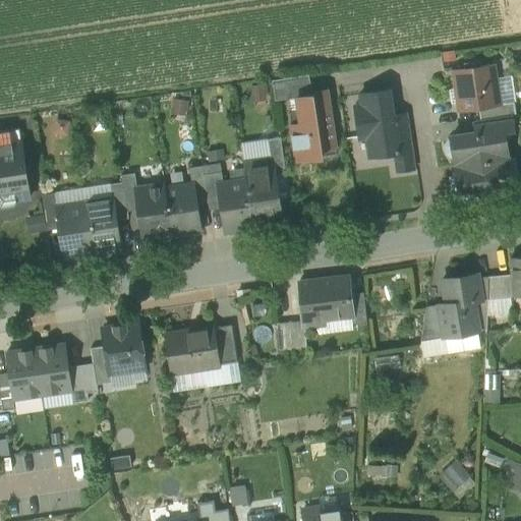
[(454,71),(460,111),(478,108),(500,105),(496,78),(494,65),(480,67),(479,62),(466,64),(467,69),(454,71)]
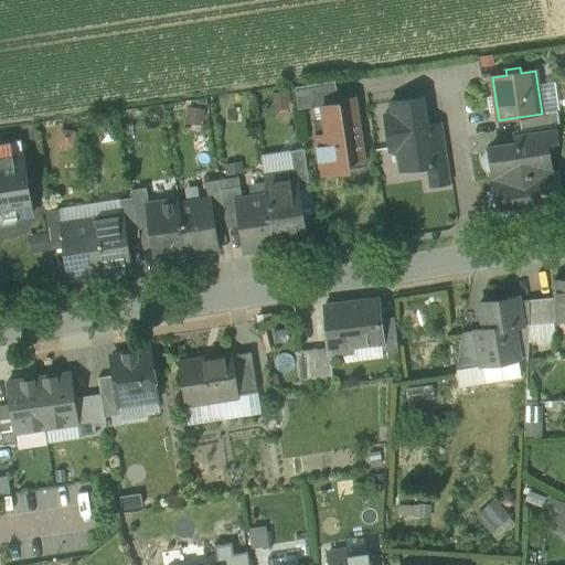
[(299,109),(322,106),(339,104),(338,100),(334,83),(307,87),(309,104),(298,105),(299,109)]
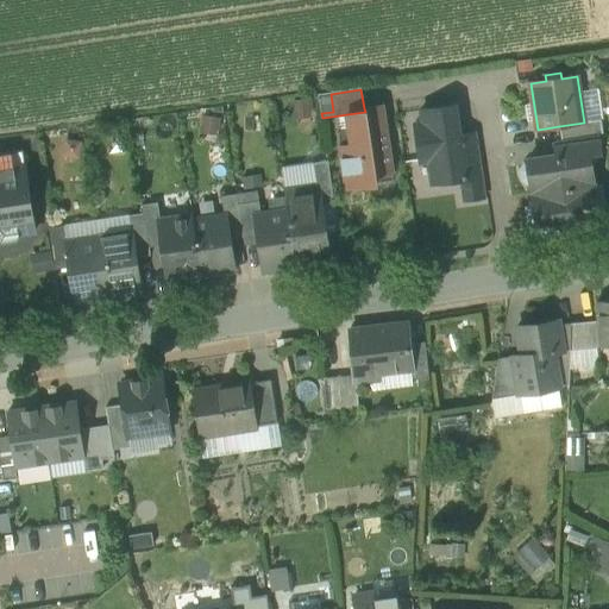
[(584,123),(601,120),(596,89),(579,92),(584,123)]
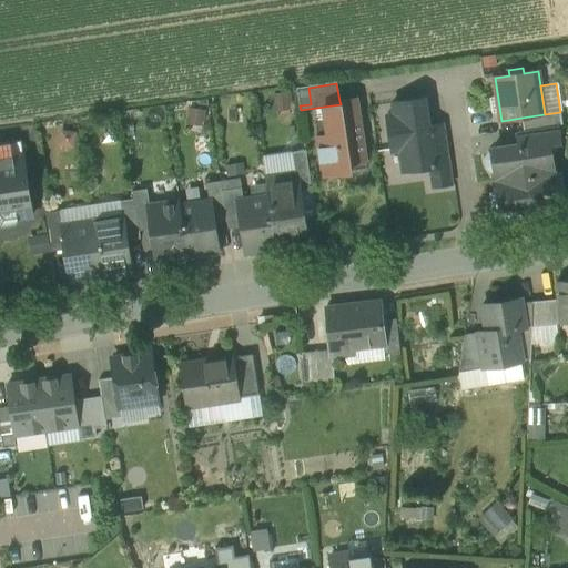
[(297,90),(300,105),(311,104),(308,88),(297,90)]
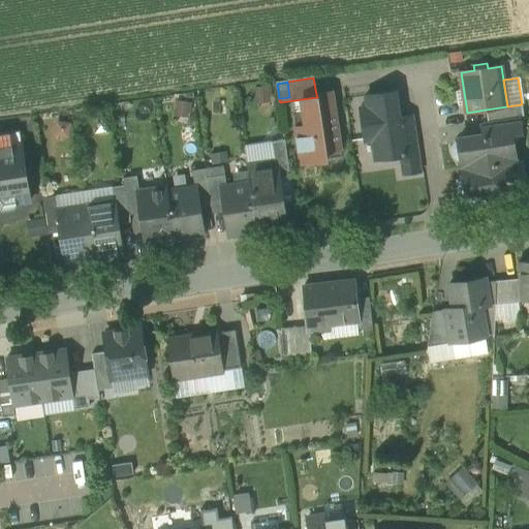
[(274,101),(271,86),(255,88),(257,103),(274,101)]
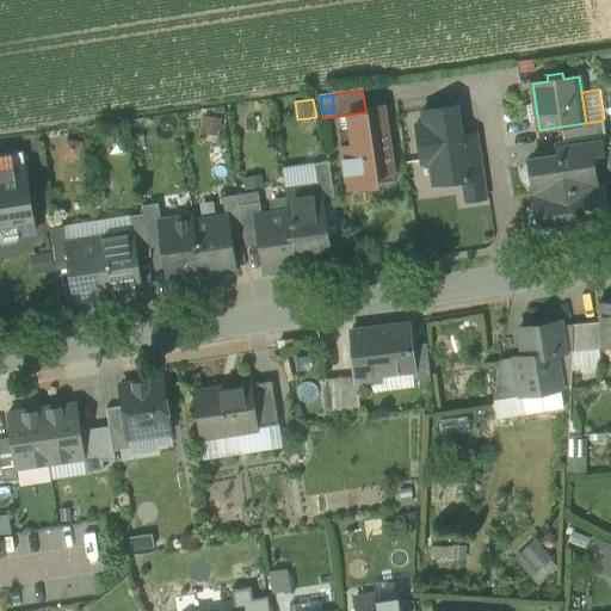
[(457,105),(446,106),(448,115),(458,113),(457,105)]
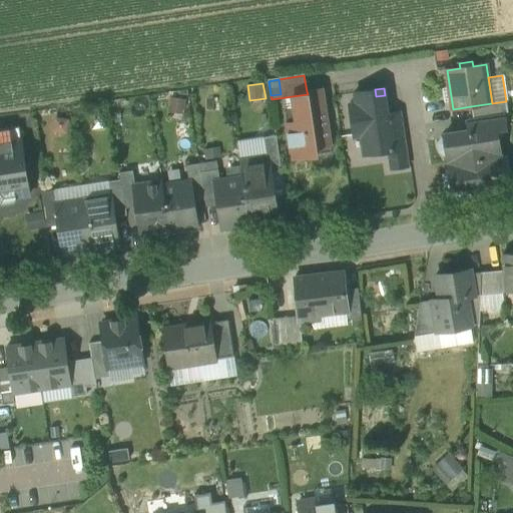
[(287,124),(292,158),(318,155),(317,147),(331,145),(323,89),(307,91),(308,94),(293,96),(297,122),(287,124)]
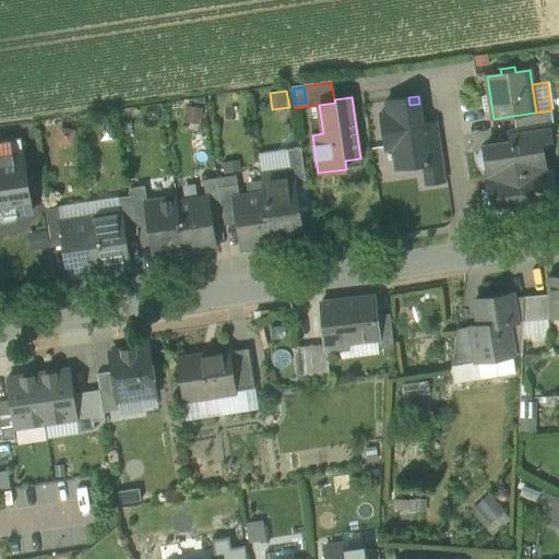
[(394,147),(397,169),(423,166),(428,165),(423,125),(419,104),(409,105),(408,97),(387,100),(389,114),(380,115),(385,150),(394,147)]
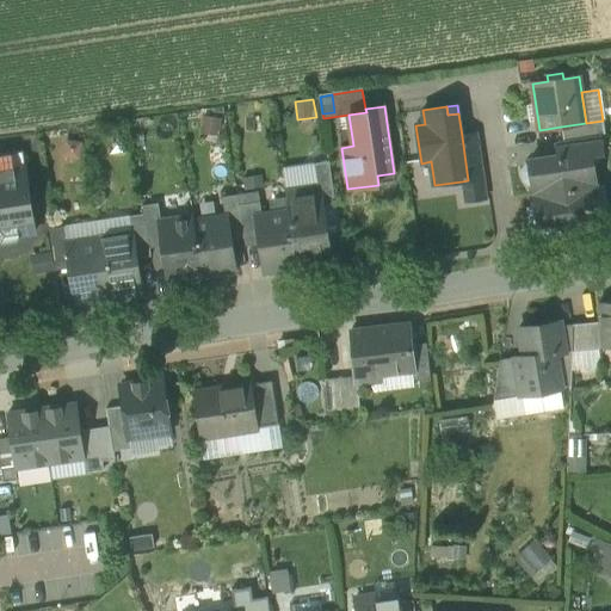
[(222,119),(203,117),(201,134),(220,136),(222,119)]
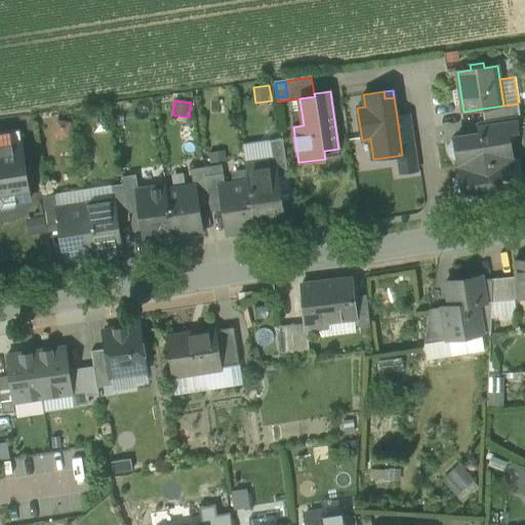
[(482,109),(484,122),(515,117),(520,116),(518,104),(503,106),(482,109)]
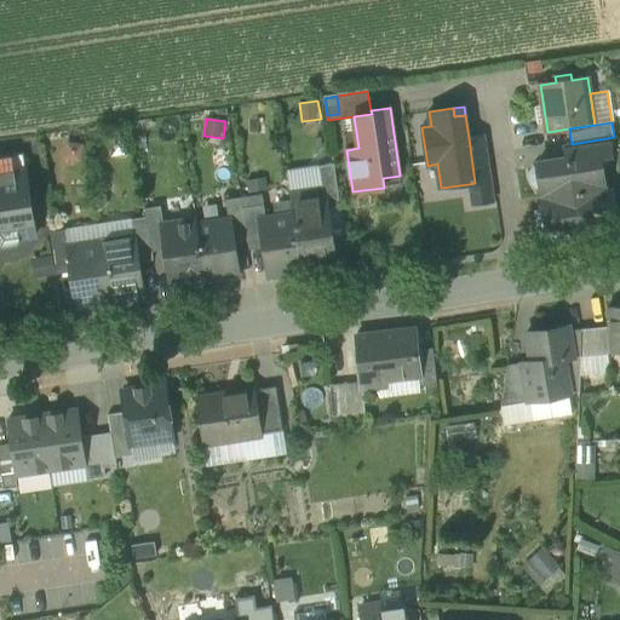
[(476,183),(480,205),(494,202),(484,136),(469,138),(475,183),(476,183)]
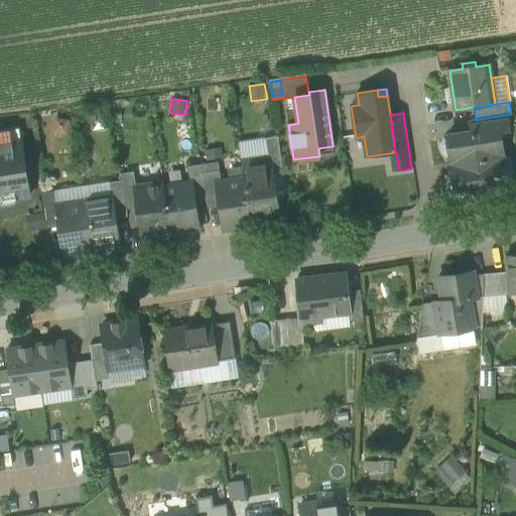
[(508,128),(506,115),(476,120),(471,120),(473,132),(499,128),(499,130),(508,128)]
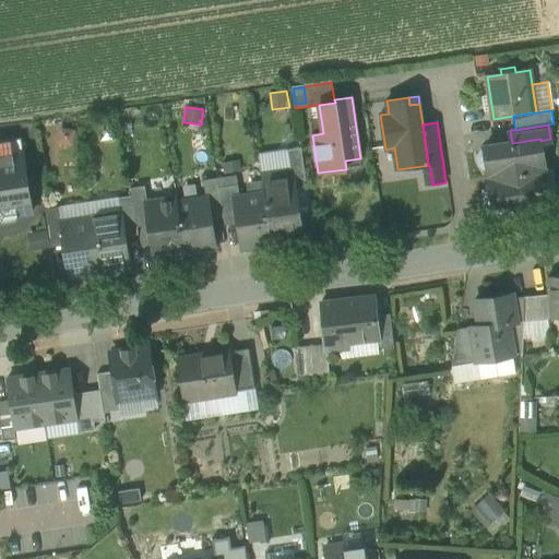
[(75,130),(59,128),(57,144),(73,146),(75,130)]
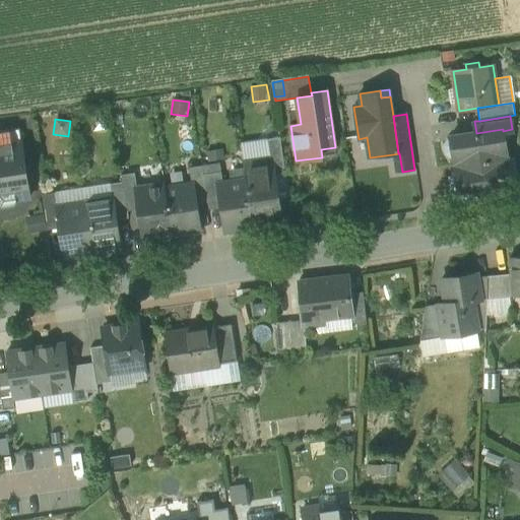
[(0,131),(0,144),(22,142),(20,129),(0,131)]
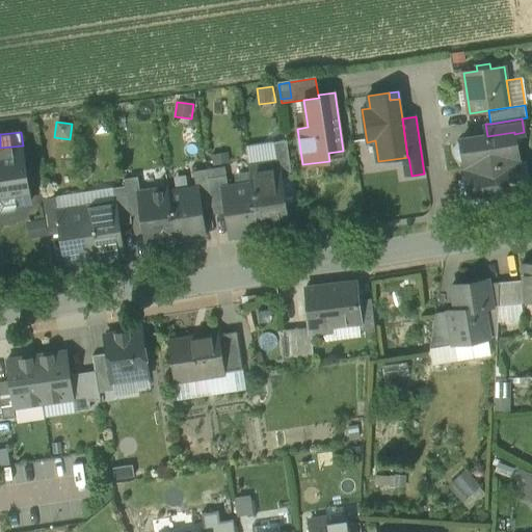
[(463,159),(466,169),(519,161),(514,134),(514,132),(487,136),(461,139),(461,143),(458,145),(456,149),(456,153),(457,156),(460,159),(463,159)]
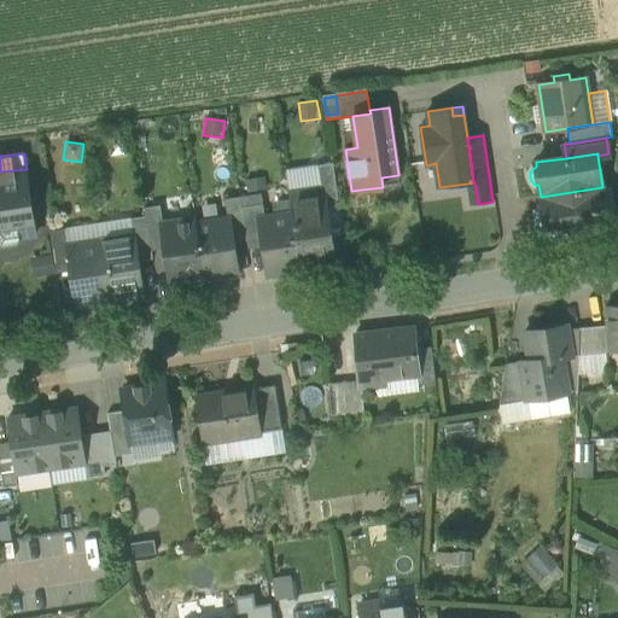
[(322,190),(326,209),(339,207),(333,164),(319,165),(322,190)]
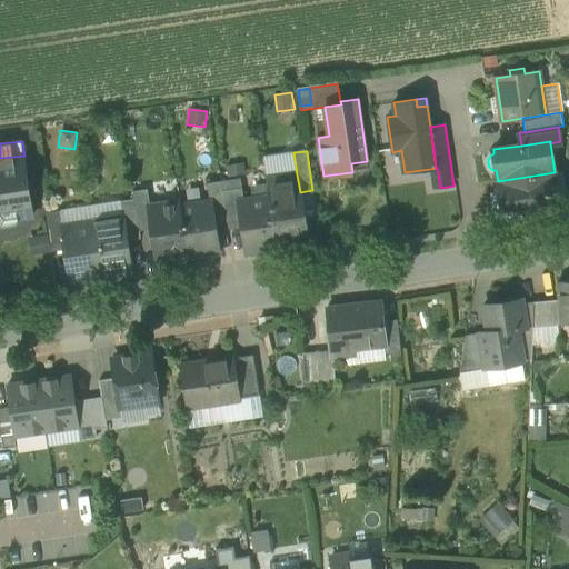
[(266,179),(297,175),(293,152),(262,158),(266,179)]
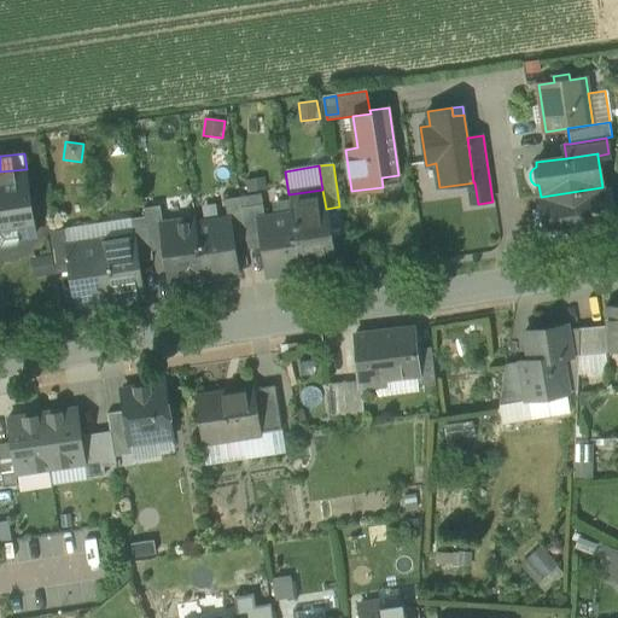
[(0,243),(1,245),(16,243),(18,238),(36,235),(27,169),(0,172),(0,243)]
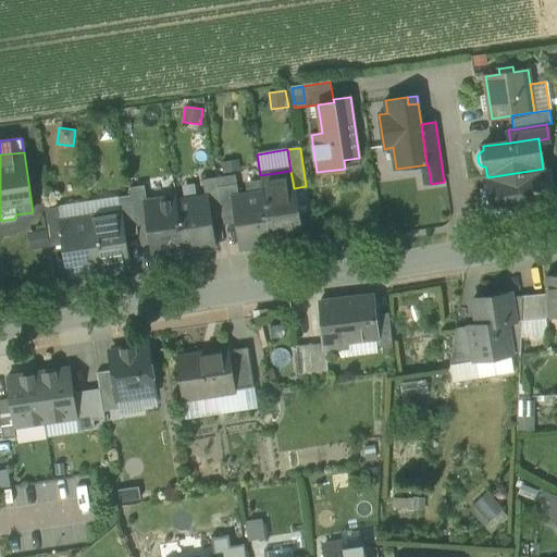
[(239,170),(239,159),(221,159),(222,171),(239,170)]
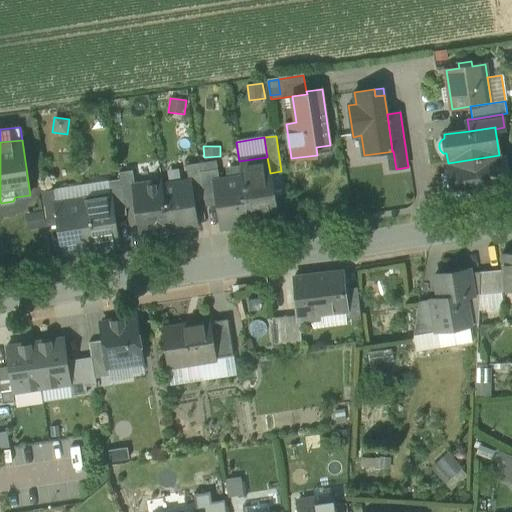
[(392,151),(387,152),(390,170),(396,169),(393,151),(392,151)]
